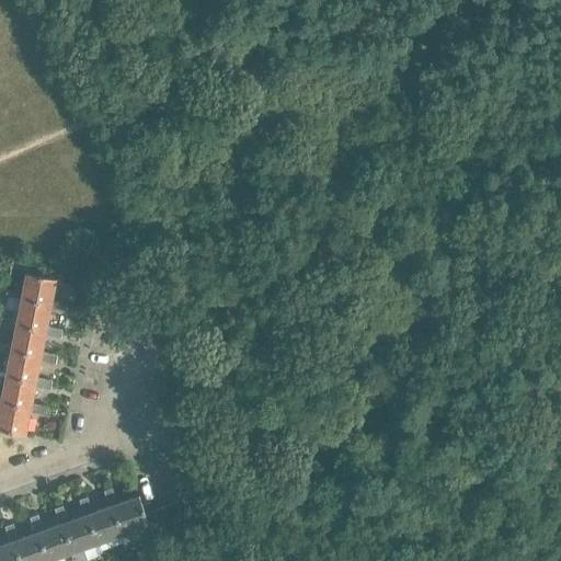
[(73,277),(58,274),(57,277),(26,271),(21,298),(52,304),(53,300),(56,283),(71,286),(73,277)]
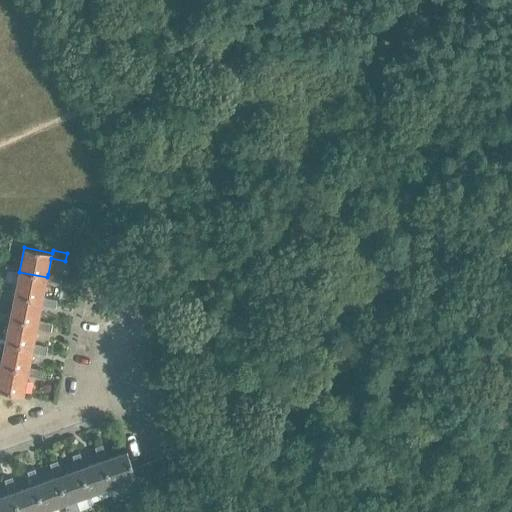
[(62,276),(48,274),(47,277),(19,272),(14,295),(42,301),(43,297),(46,281),(60,284),(62,276)]
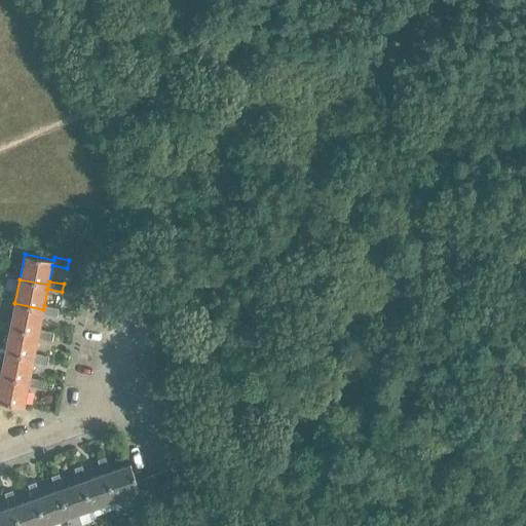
[(43,309),(14,303),(10,328),(39,333),(39,330),(42,313),(58,316),(59,308),(44,305),(43,309)]
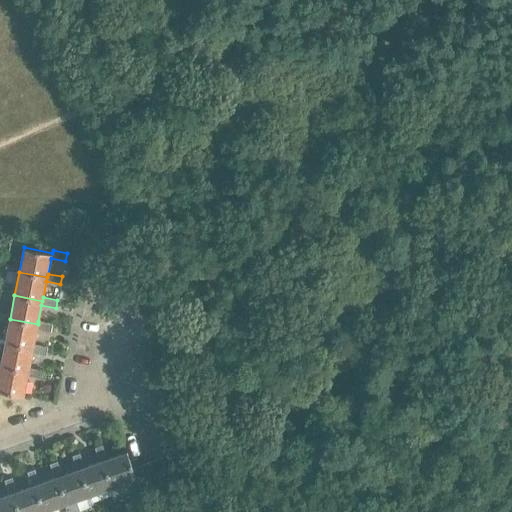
[(53,324),(38,321),(38,324),(10,319),(5,342),(33,348),(33,344),(37,328),(51,331),(53,324)]
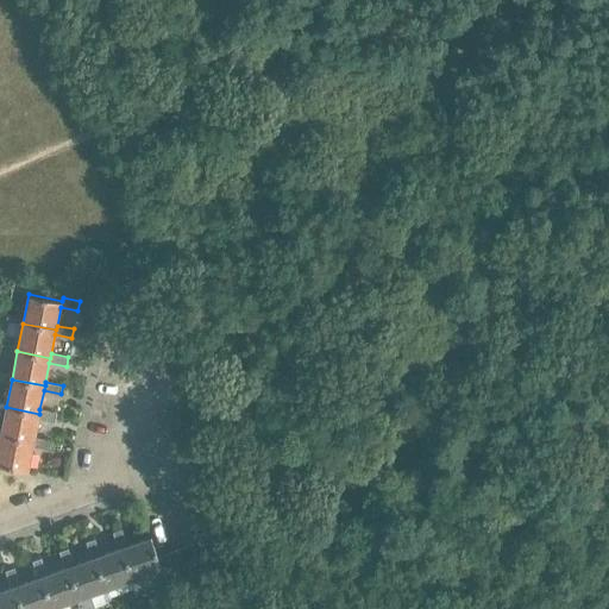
[(6,407),(0,435),(33,441),(35,438),(38,419),(55,421),(57,413),(39,409),(39,414),(6,407)]
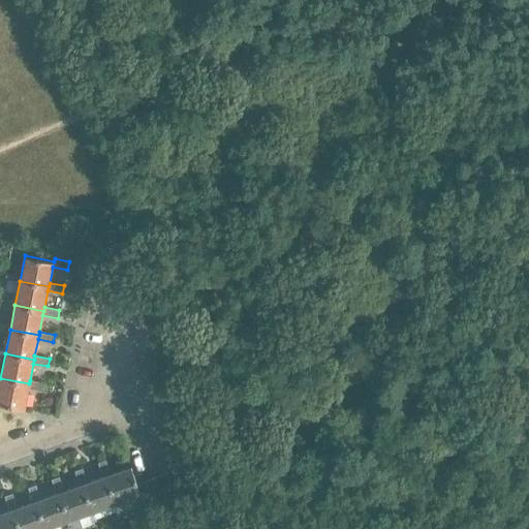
[(44,382),(30,380),(29,383),(0,378),(0,379),(0,403),(24,409),(28,389),(43,391),(44,382)]
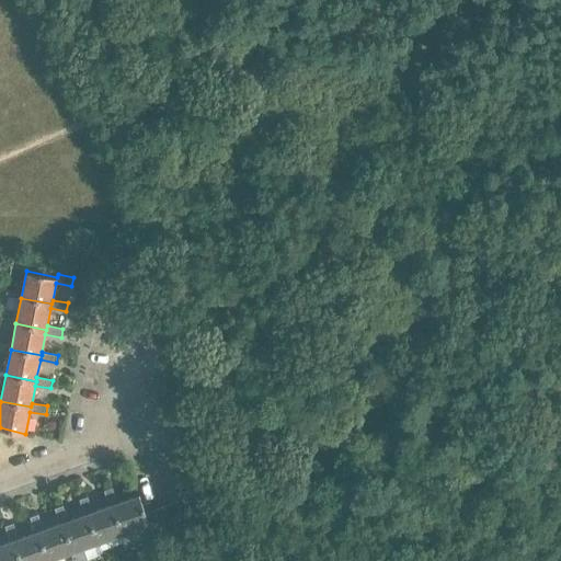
[(103,491),(109,506),(114,504),(125,534),(119,536),(125,550),(134,546),(128,533),(149,525),(150,525),(146,513),(139,495),(117,503),(112,488),(103,491)]
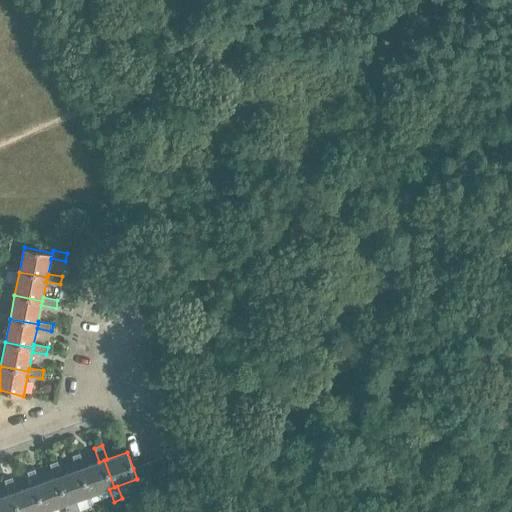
[(104,460),(99,462),(85,467),(80,453),(72,456),(77,469),(81,468),(91,495),(109,489),(114,487),(104,460)]
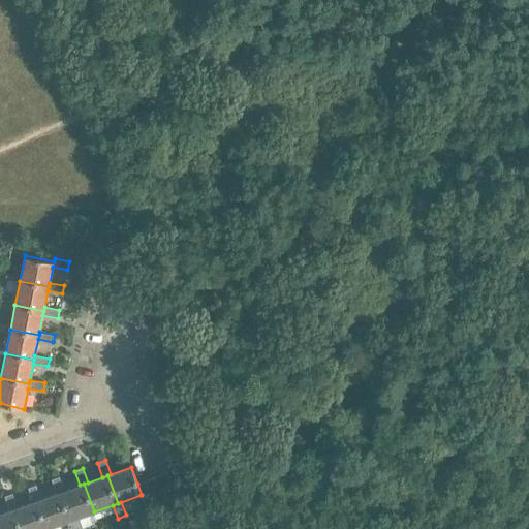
[(52,479),(57,493),(61,492),(70,520),(67,522),(69,528),(82,528),(78,518),(94,511),(84,484),(80,485),(64,491),(60,476),(52,479)]
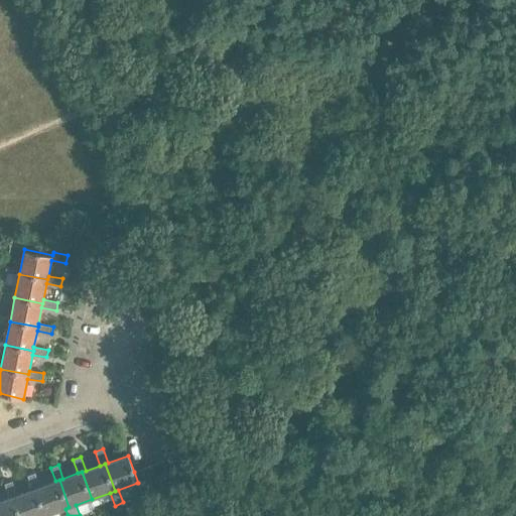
[(164,488),(156,465),(145,469),(153,492),(164,488)]
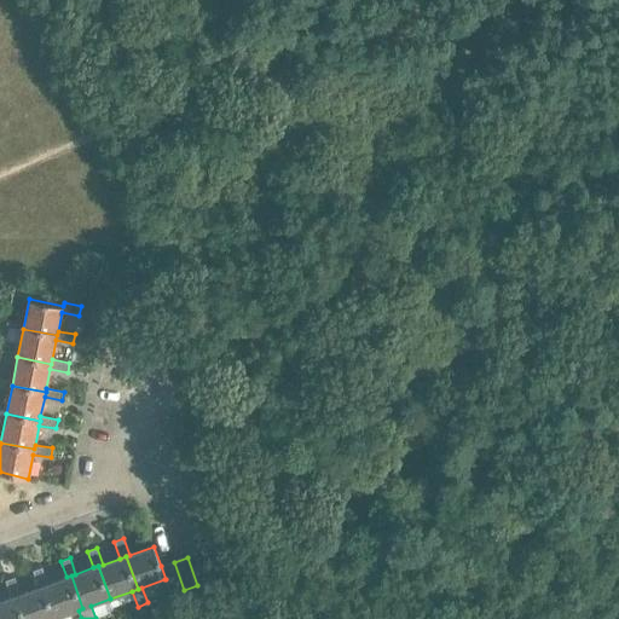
[(174,562),(161,566),(166,579),(165,579),(171,595),(184,590),(174,562)]
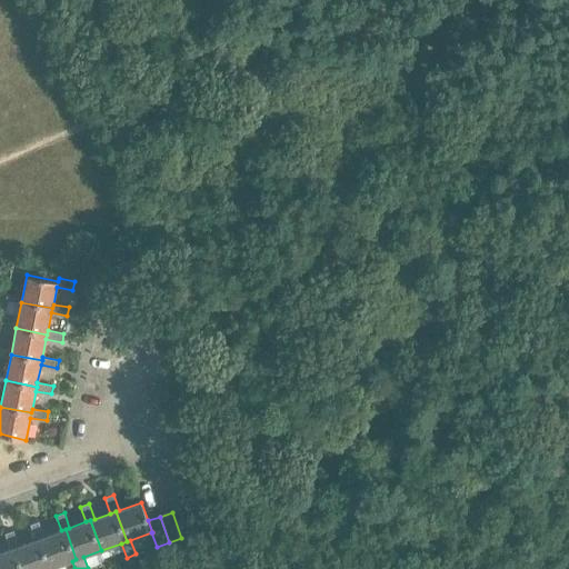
[(30,525),(36,539),(40,538),(51,568),(49,568),(56,568),(55,567),(72,561),(76,559),(66,529),(61,530),(43,537),(39,522),(30,525)]
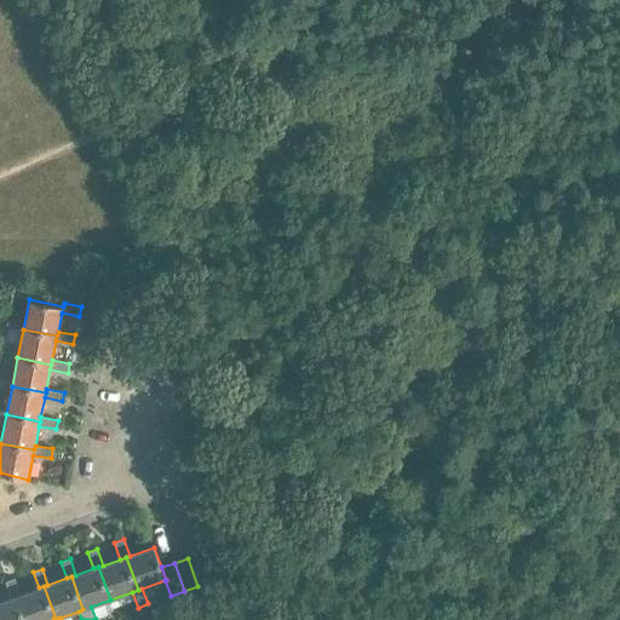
[(44,586),(39,587),(21,595),(15,579),(5,581),(11,598),(16,596),(24,619),(53,619),(56,619),(44,586)]
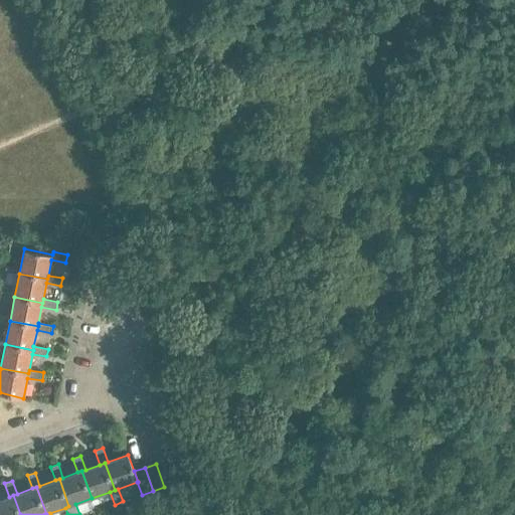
[(0,514),(20,514),(13,495),(9,497),(0,499),(0,514)]
